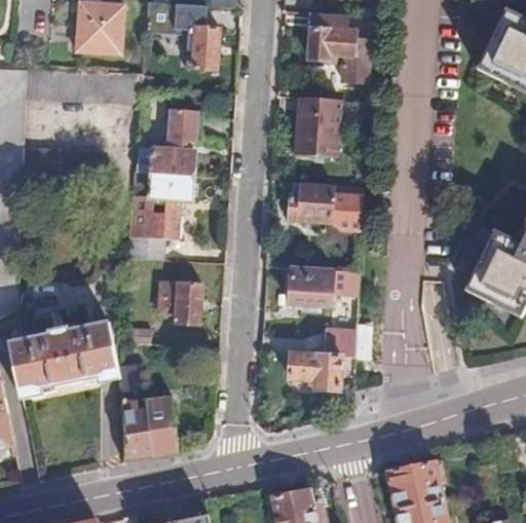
[(122,53),(126,7),(80,3),(76,50),(122,53)]
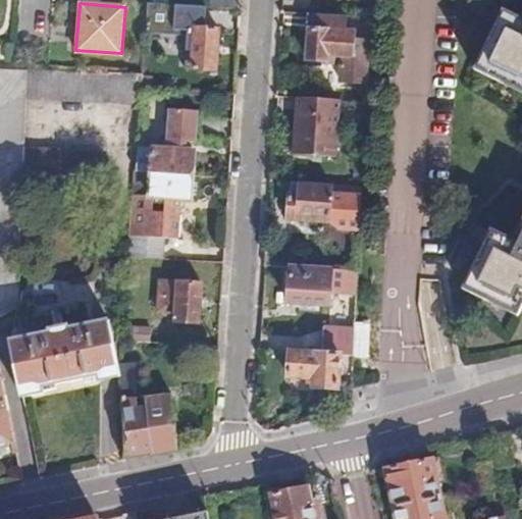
[(215,66),(219,5),(212,5),(196,4),(194,26),(171,24),(169,44),(183,46),(181,64),(215,66)]
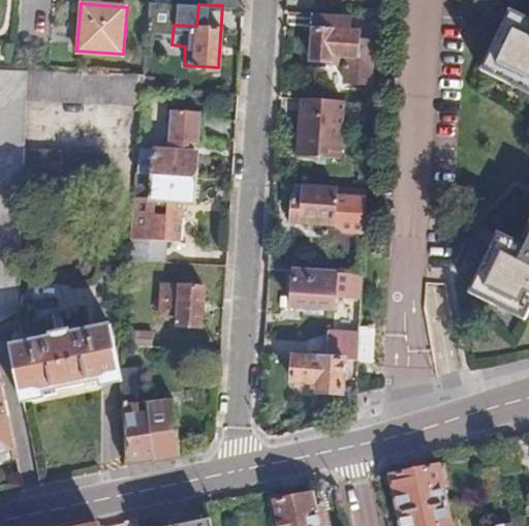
[(528,19),(511,10),(506,20),(503,26),(483,68),(528,91),(528,19)]
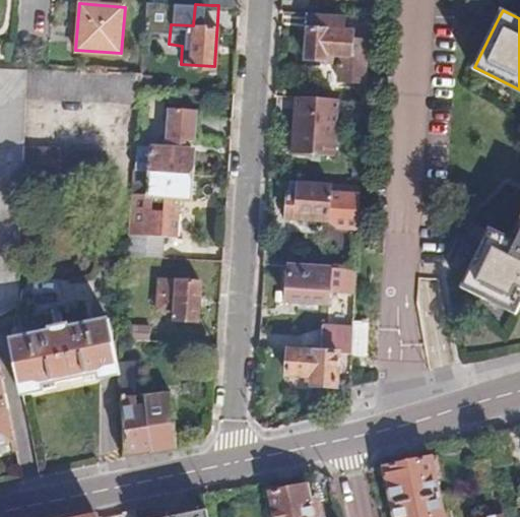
[(339,76),(366,78),(370,28),(340,27),(341,13),(305,11),(304,24),(309,25),(307,56),(325,56),(325,60),(339,61),(339,76)]
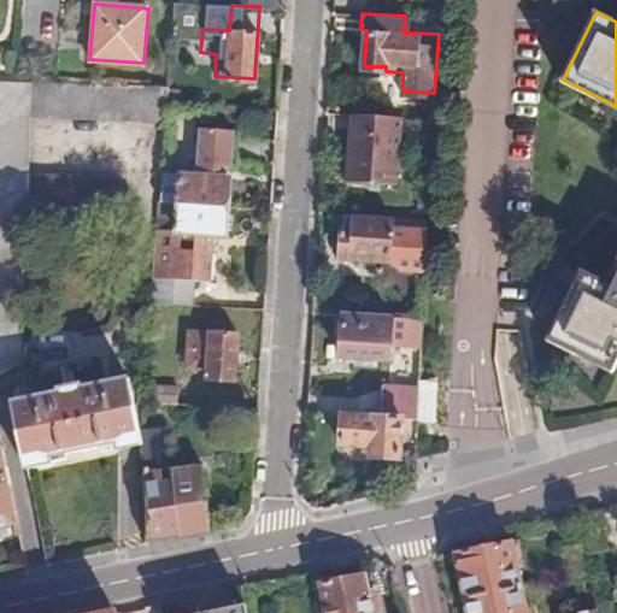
[(31,78),(0,76),(0,369),(21,359),(27,204),(28,171),(29,112),(31,78)]
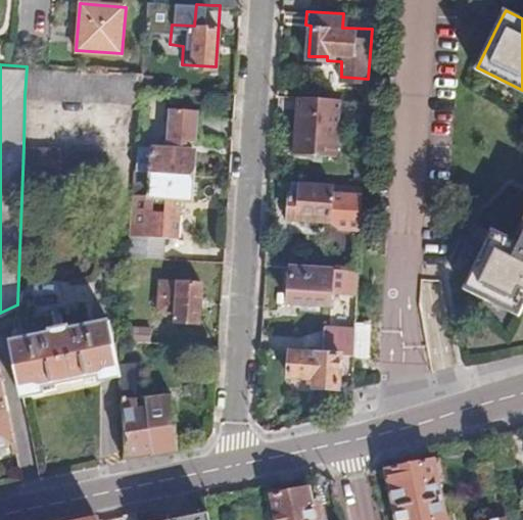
[(154,73),(142,73),(141,86),(153,87),(154,73)]
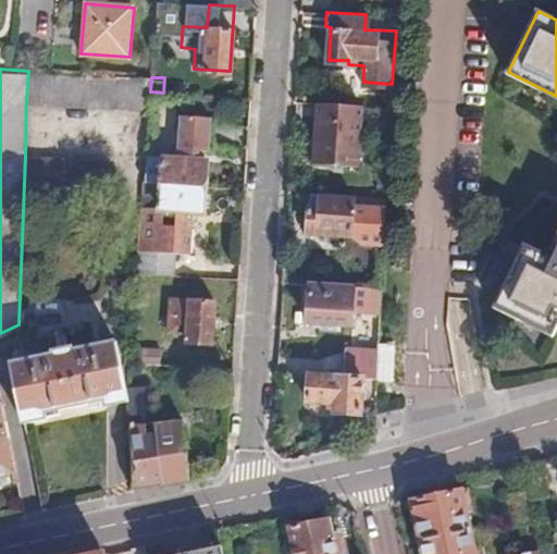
[(357,164),(361,103),(319,101),(313,162),(357,164)]
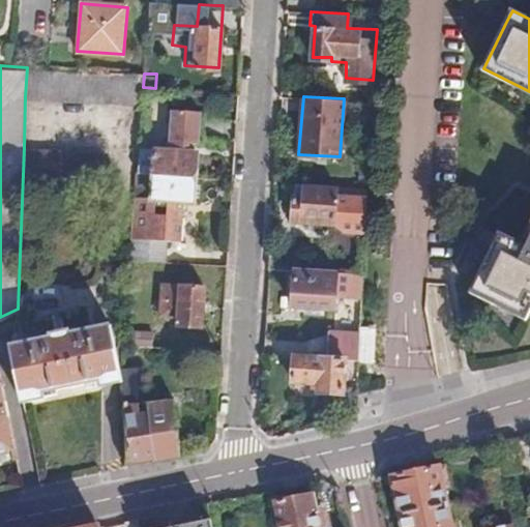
[(138,152),(137,173),(195,177),(196,153),(188,153),(189,142),(197,142),(198,112),(169,110),(165,153),(138,152)]
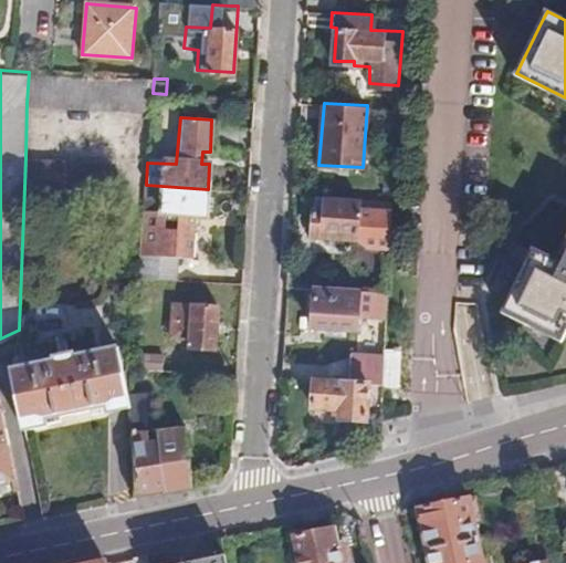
[(146,185),(139,277),(166,278),(168,254),(187,256),(190,214),(206,215),(208,189),(146,185)]
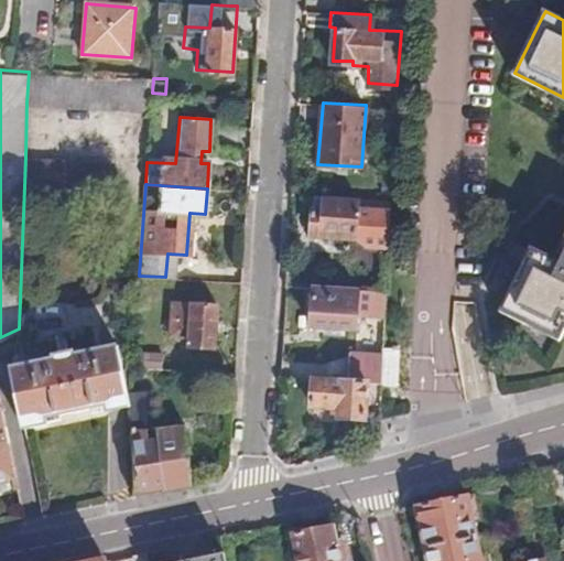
[(387,246),(390,198),(315,195),(312,233),(369,237),(368,244),(387,246)]
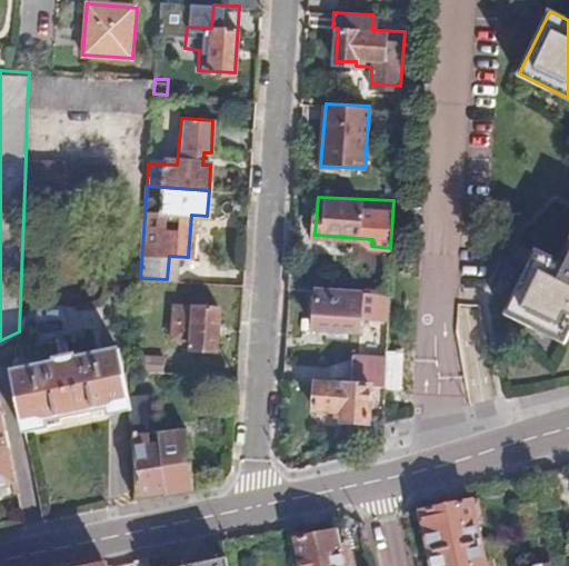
[(568,231),(560,249),(568,255),(562,266),(532,250),(527,261),(526,265),(525,267),(501,310),(560,343),(568,327),(568,231)]
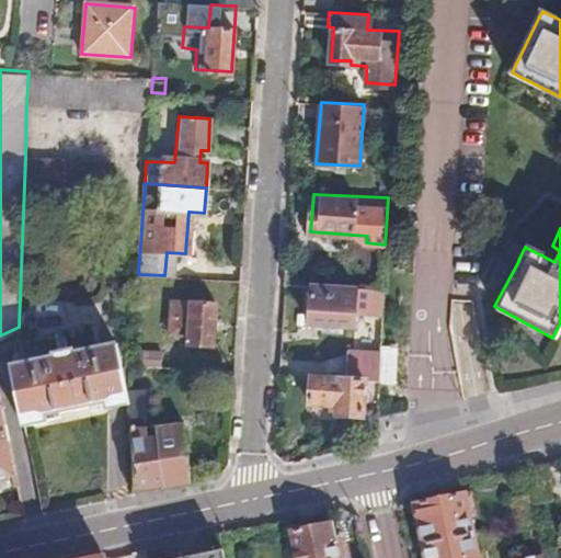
[(285,261),(284,282),(313,284),(317,284),(318,263),(285,261)]
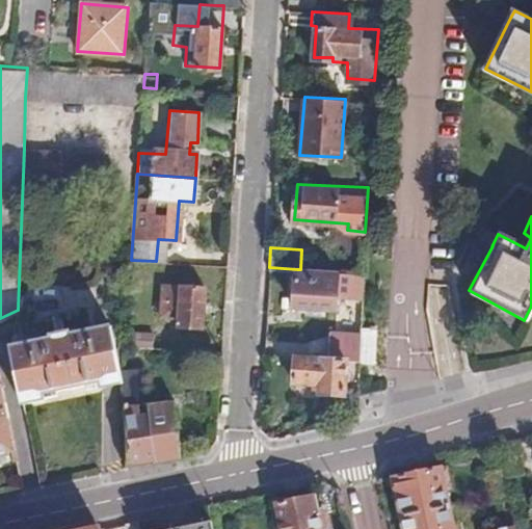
[(348,286),(349,272),(300,269),(297,269),(296,281),(294,281),(292,305),(339,308),(341,286),(348,286)]
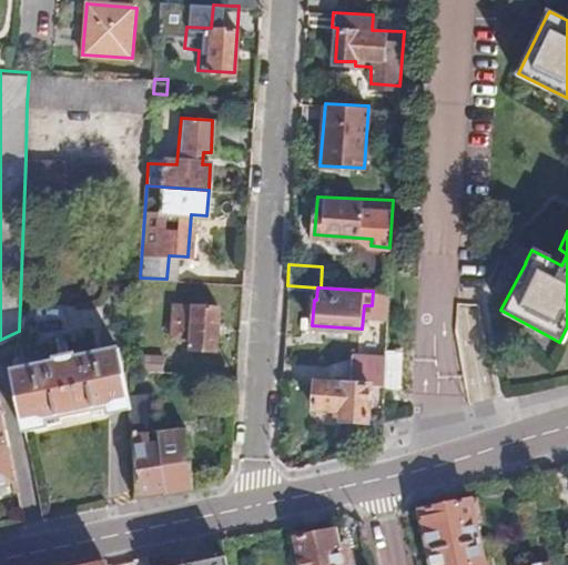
[(214,351),(219,295),(179,293),(176,331),(190,332),(190,347),(214,351)]
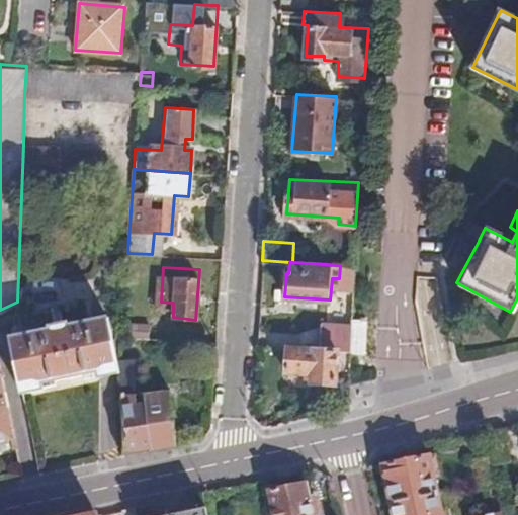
[(100,374),(119,370),(108,315),(89,320),(100,374)]
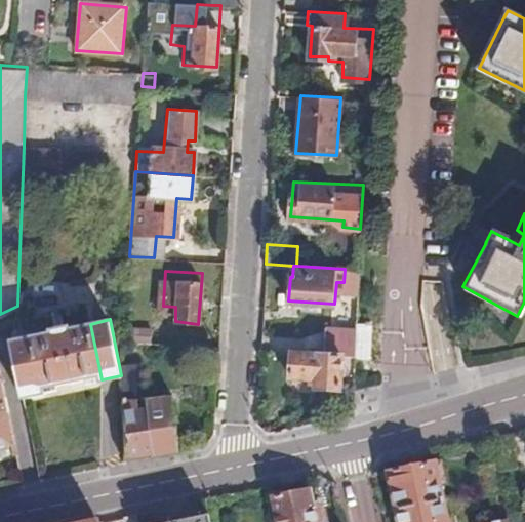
[(355,328),(353,355),(368,357),(371,323),(356,322),(355,328)]
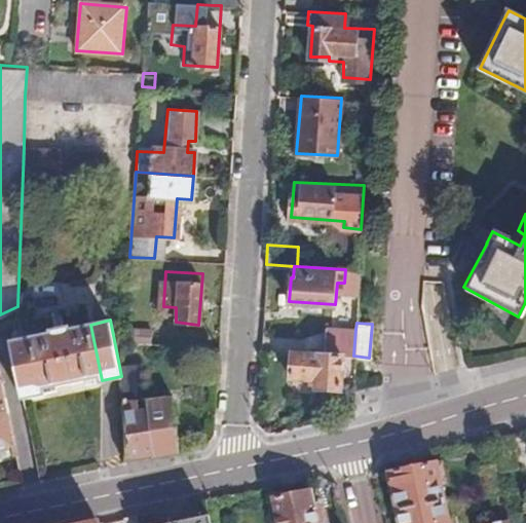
[(10,341),(22,397),(43,393),(42,385),(97,373),(99,381),(102,380),(90,325),(68,330),(67,326),(54,328),(55,332),(10,341)]
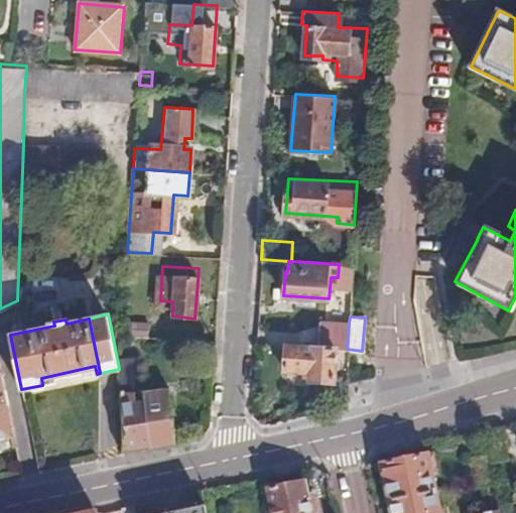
[(122,318),(121,335),(146,337),(147,321),(122,318)]
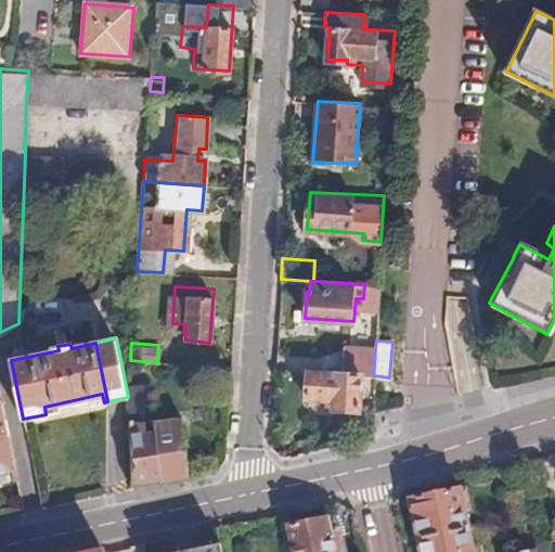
[(361,374),(373,375),(375,347),(344,346),(343,373),(361,374)]
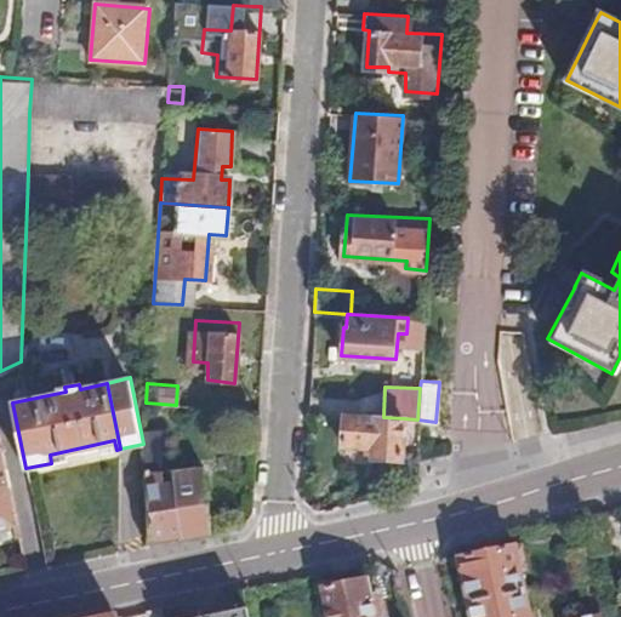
[(397,463),(416,460),(417,451),(404,450),(404,418),(383,417),(345,415),(343,445),(375,447),(375,456),(397,457),(397,463)]
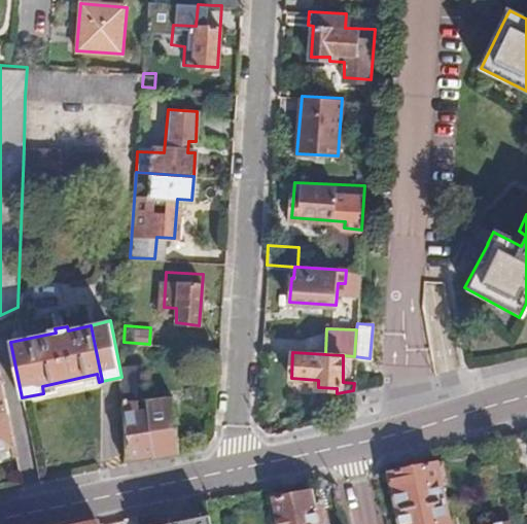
[(121,377),(124,457),(147,451),(148,455),(175,449),(168,393),(157,394),(156,384),(143,386),(141,361),(121,363),(121,377)]
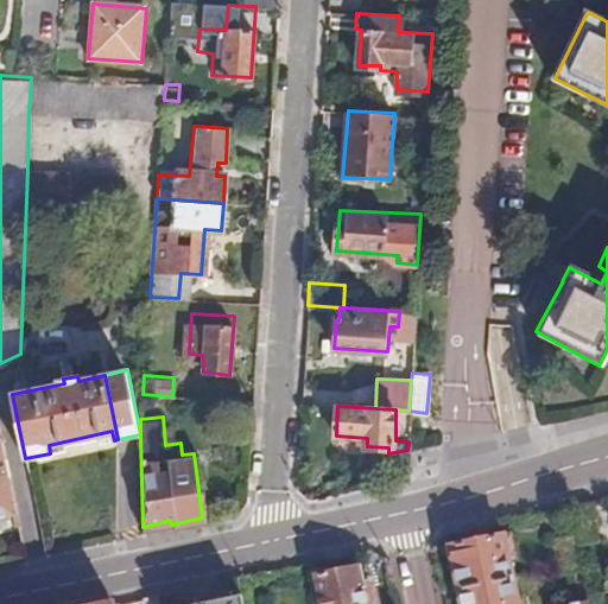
[(0,455),(4,455),(0,436),(0,512),(14,509),(7,472),(0,472),(0,455)]
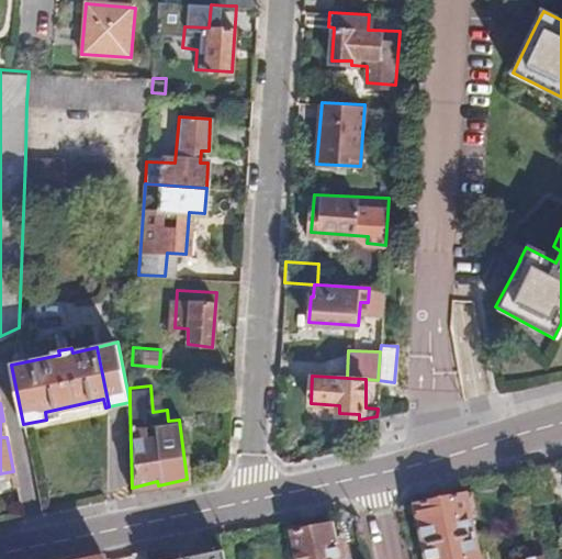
[(416,502),(425,540),(472,530),(470,516),(478,514),(474,495),(465,496),(464,492),(416,502)]
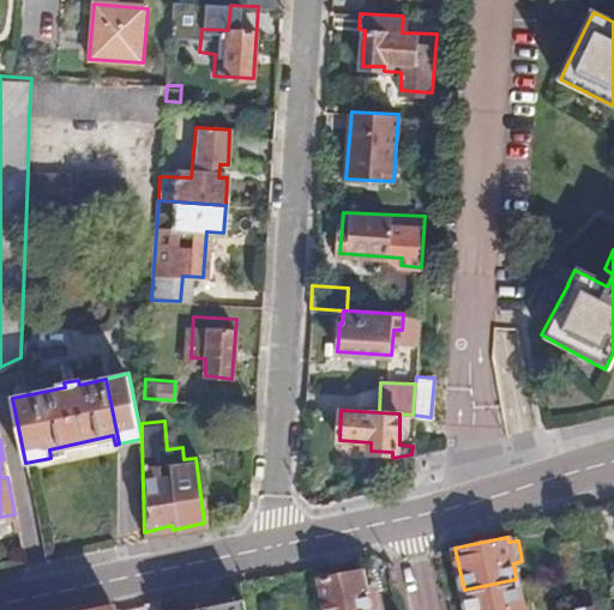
[(362,589),(359,569),(320,579),(325,609),(377,609),(372,586),(362,589)]
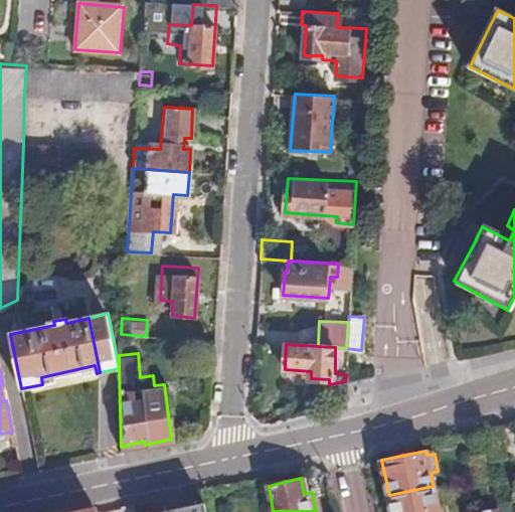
[(433,486),(389,495),(391,511),(446,511),(446,504),(437,506),(433,486)]
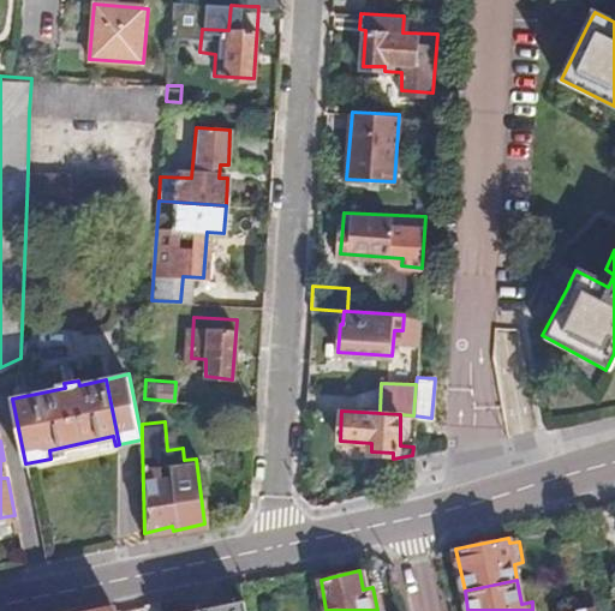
[(243,610),(242,599),(191,609),(191,610),(243,610)]
